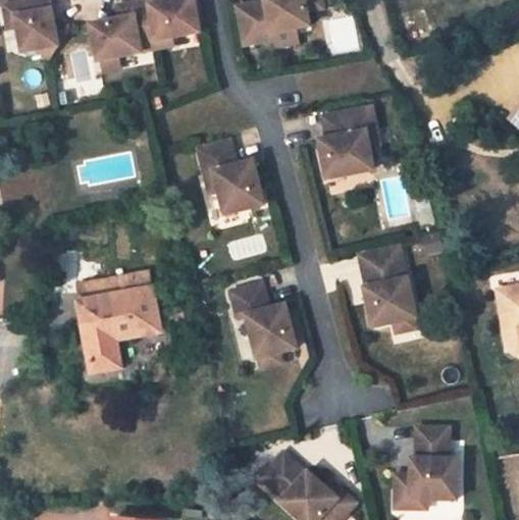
[(50,15),(47,0),(39,0),(10,5),(15,29),(19,53),(33,50),(47,60),(66,32),(51,21),(47,19),(50,15)]
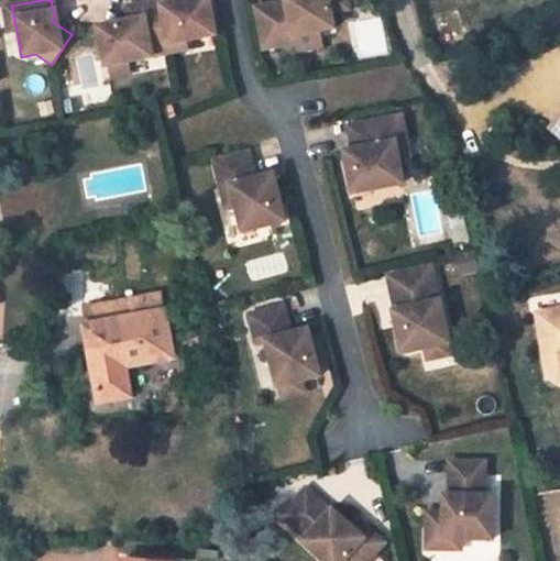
[(206,0),(188,0),(179,2),(179,0),(156,0),(157,2),(131,7),(134,21),(125,22),(95,29),(102,67),(107,66),(124,63),(167,54),(166,45),(183,42),(213,36),(206,0)]
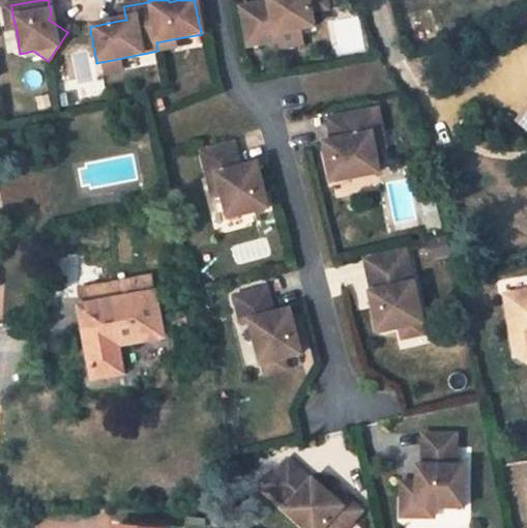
[(324,0),(265,0),(266,3),(237,9),(245,49),(263,45),(261,34),(273,32),(273,35),(312,27),(310,13),(326,10),(325,6),(324,0)]
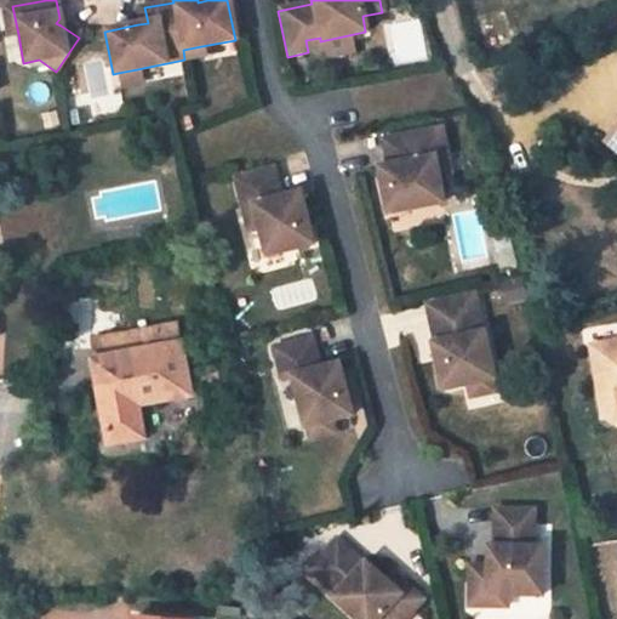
[(18,34),(12,6),(0,9),(6,37),(18,34)]
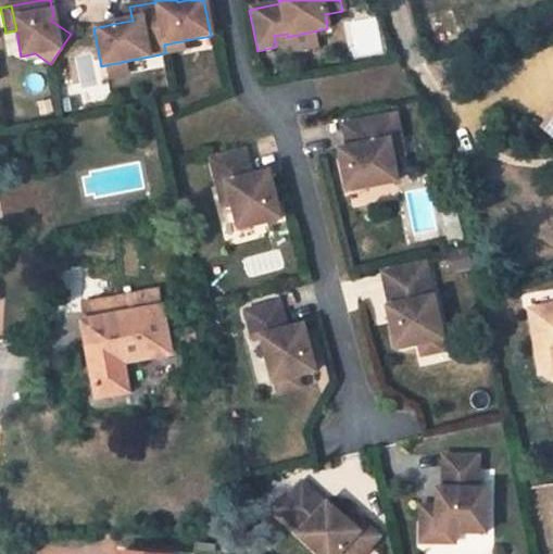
[(133,21),(129,7),(122,9),(124,22),(133,21)]
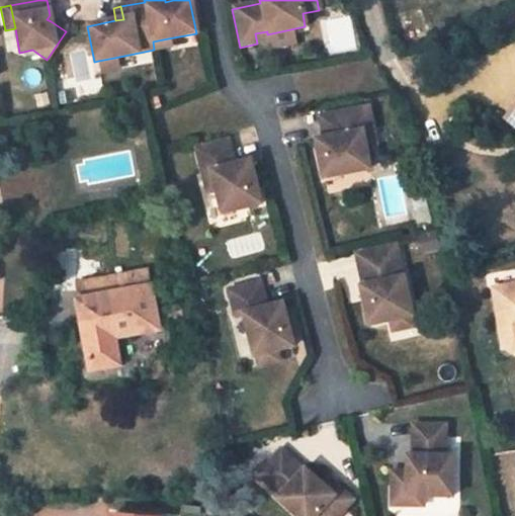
[(269,41),(267,34),(267,31),(255,33),(257,44),(269,41)]
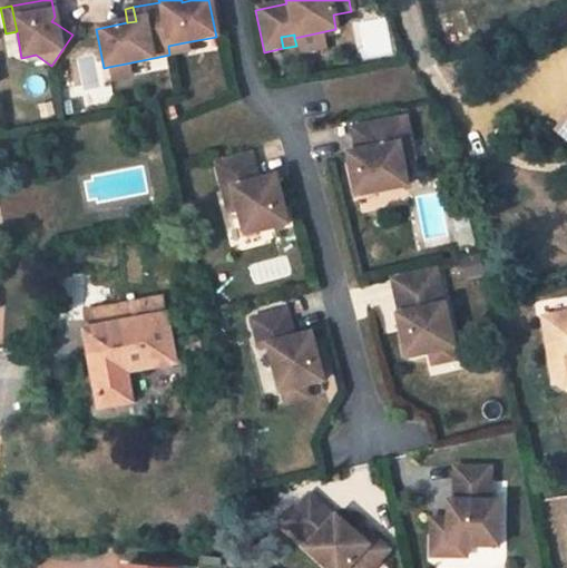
[(186,51),(185,42),(168,46),(169,55),(186,51)]
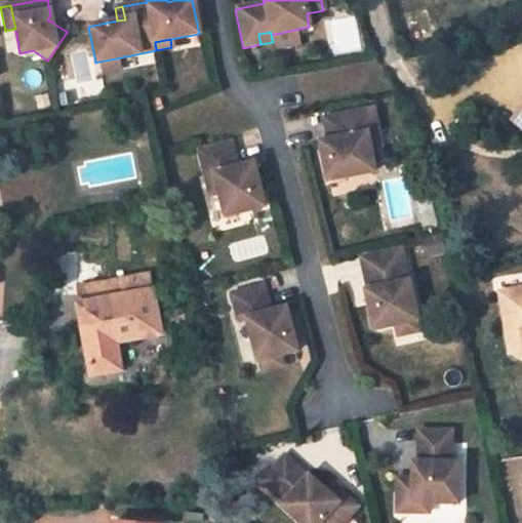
[(119,73),(116,58),(99,62),(103,76),(119,73)]
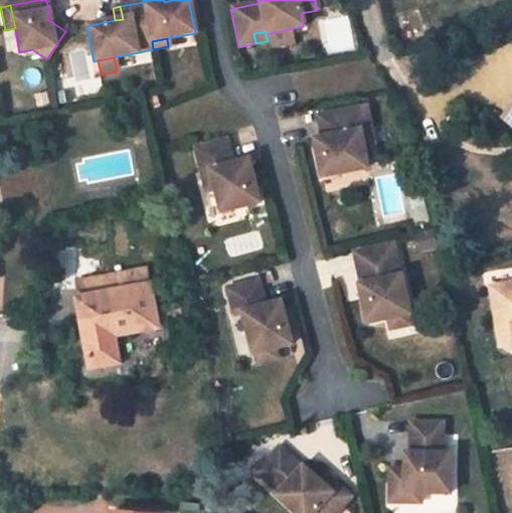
[(511,104),(502,118),(511,126),(511,104)]
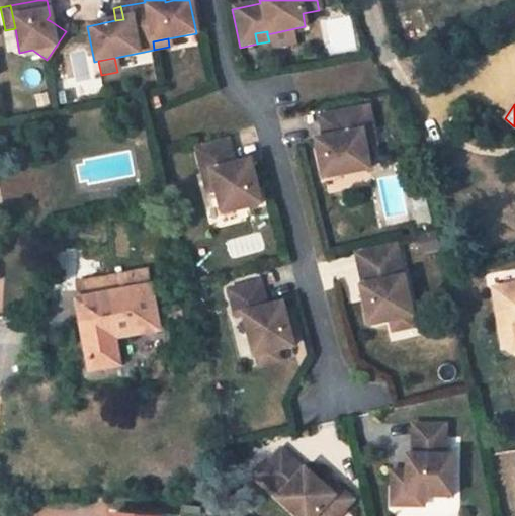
[(367,108),(318,117),(322,139),(314,140),(321,178),(368,170),(364,147),(361,132),(371,130),(367,108)]
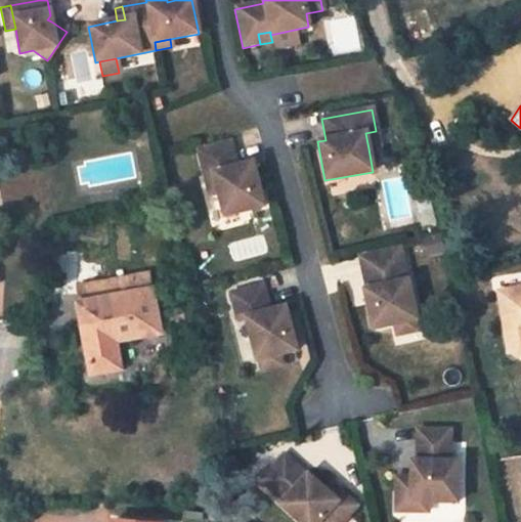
[(378,146),(376,131),(365,133),(368,148),(378,146)]
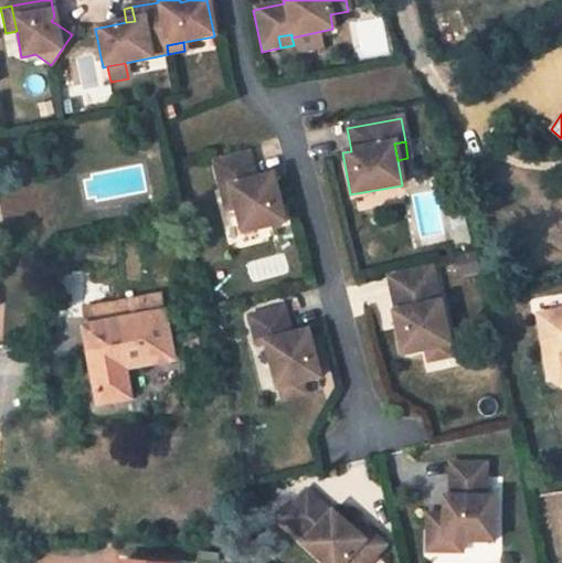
[(254,180),(246,155),(212,165),(219,190),(229,188),(234,209),(242,234),(285,222),(273,181),(262,184),(261,179),(254,180)]
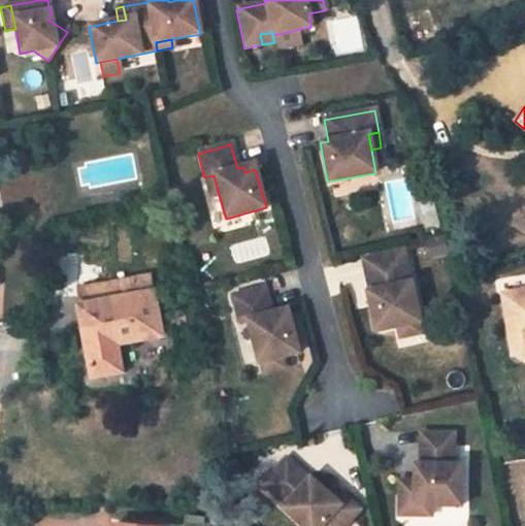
[(219,195),(214,175),(204,177),(209,198),(219,195)]
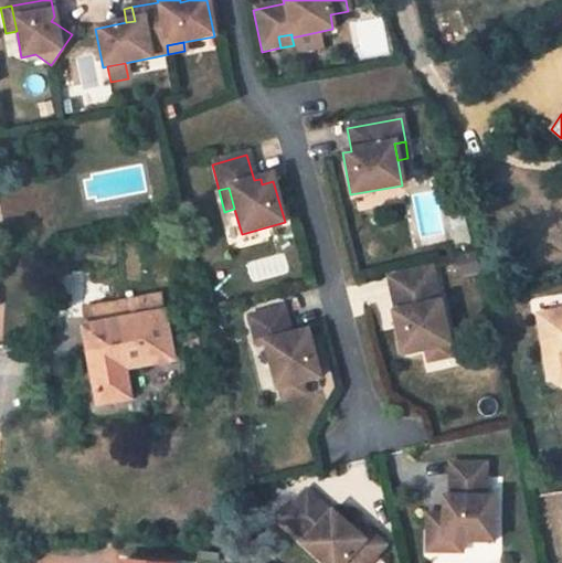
[(437,303),(430,268),(395,276),(403,310),(394,312),(392,312),(401,356),(423,351),(446,346),(448,344),(439,303),(437,303)]
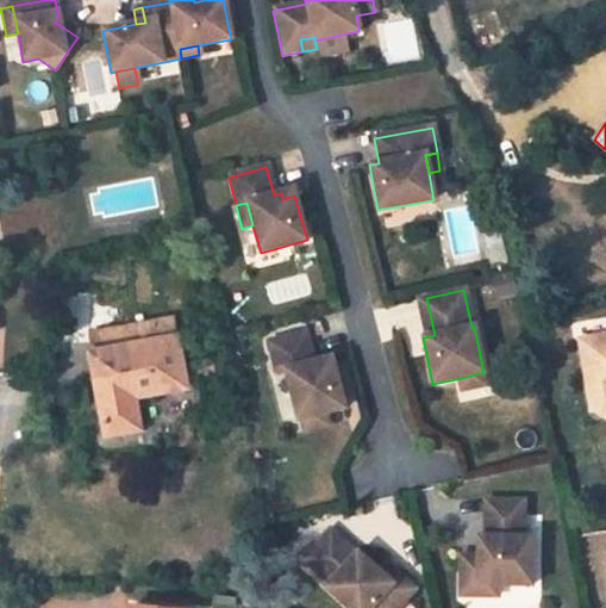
[(435,335),(426,298),(416,301),(425,337),(435,335)]
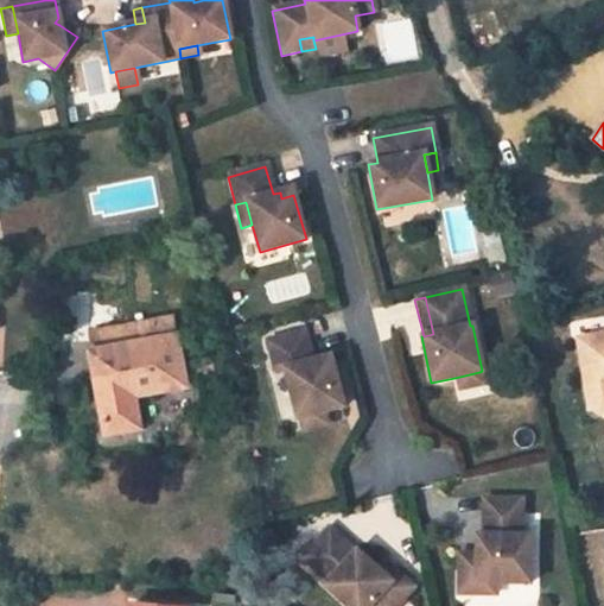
[(183,389),(170,317),(90,332),(94,353),(89,354),(105,434),(137,428),(132,397),(183,389)]
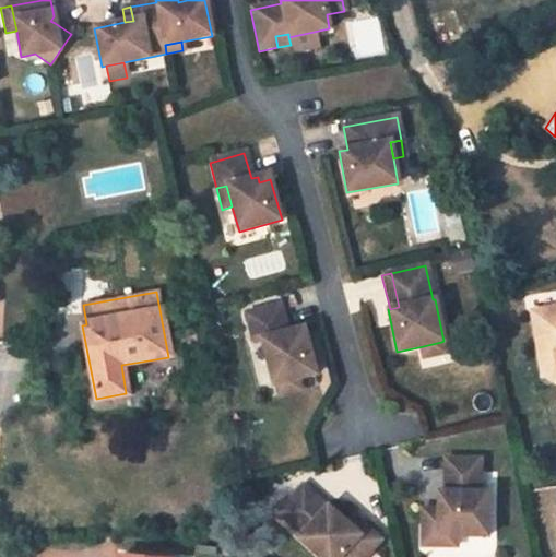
[(505,309),(503,296),(489,300),(493,311),(505,309)]
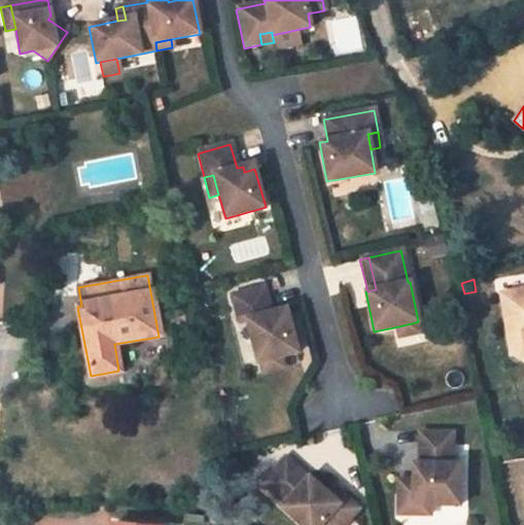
[(298,353),(287,314),(281,315),(280,311),(270,313),(263,288),(231,296),(237,323),(246,320),(257,363),(258,363),(280,357),(298,353)]
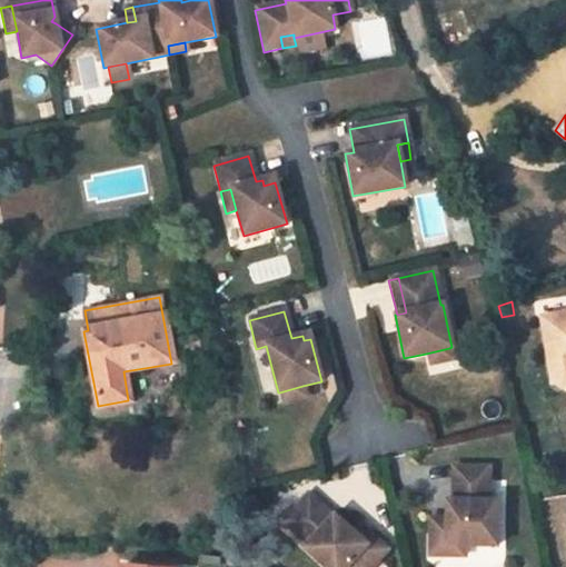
[(565,314),(538,319),(546,358),(557,372),(565,370),(565,314)]
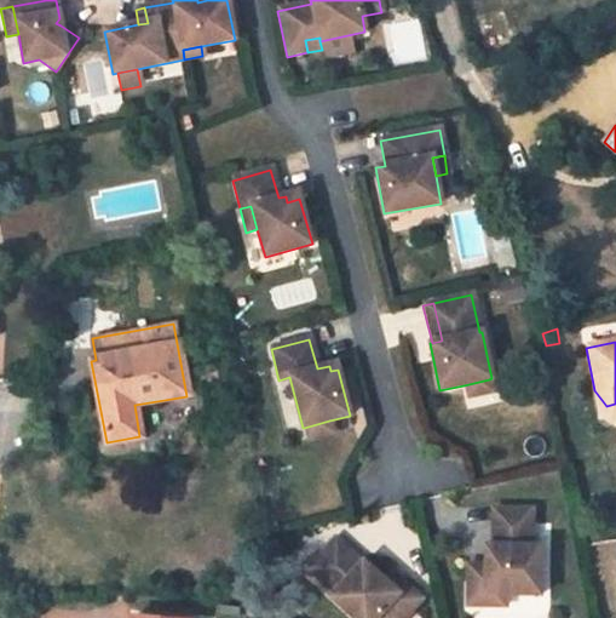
[(563,358),(559,343),(546,345),(550,362),(563,358)]
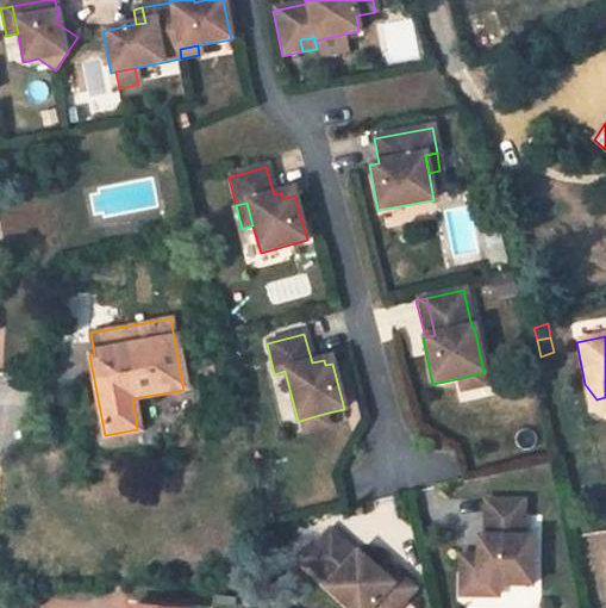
[(210,364),(188,366),(192,383),(212,379),(210,364)]
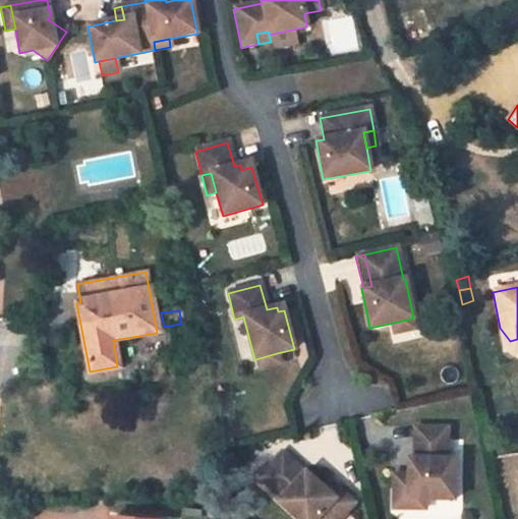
[(411,319),(390,324),(393,334),(414,329),(411,319)]
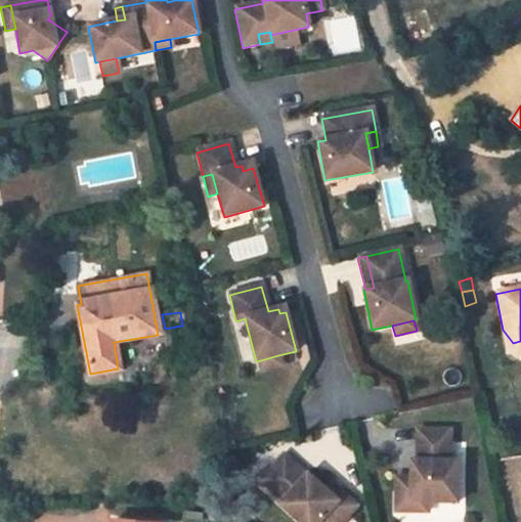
[(520,341),(513,343),(503,330),(505,344),(506,352),(515,358),(520,357),(520,341)]
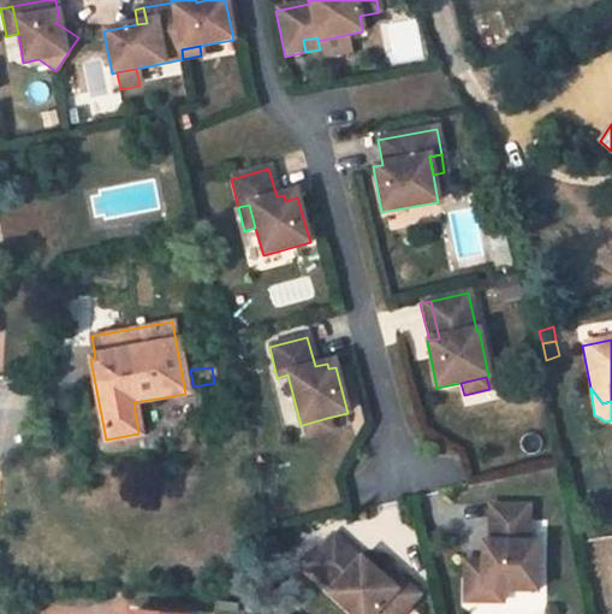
[(331,431),(327,418),(302,425),(306,437),(331,431)]
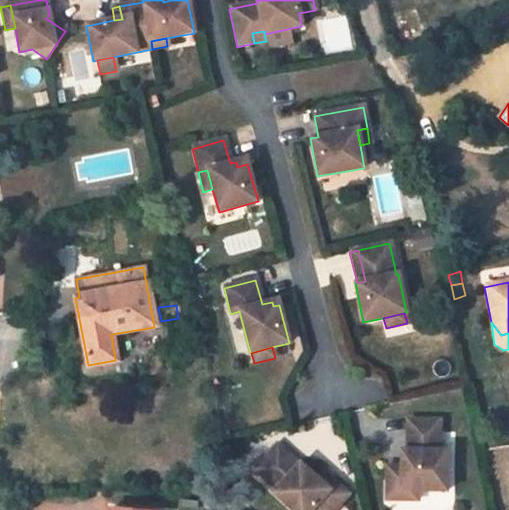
[(438,452),(439,422),(406,421),(405,451),(405,467),(400,467),(385,467),(384,501),(401,501),(401,491),(416,491),(446,492),(447,451),(438,452)]
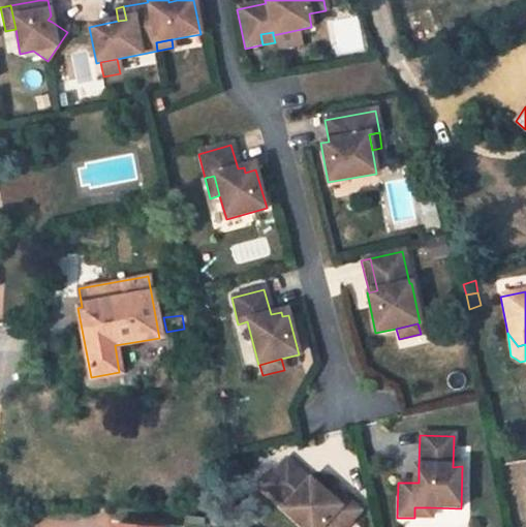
[(328,495),(309,478),(308,481),(284,461),(261,487),(285,507),(282,509),(301,526),(322,526),(323,525),(325,526),(344,526),(360,510),(341,494),(335,501),(328,495)]
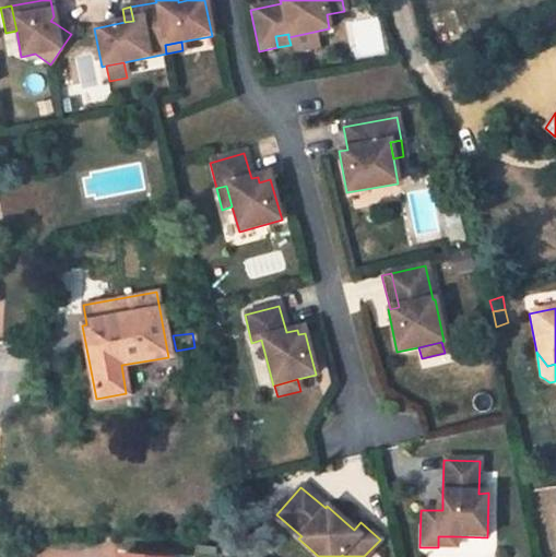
[(361,522),(353,516),(346,523),(354,530),(361,522)]
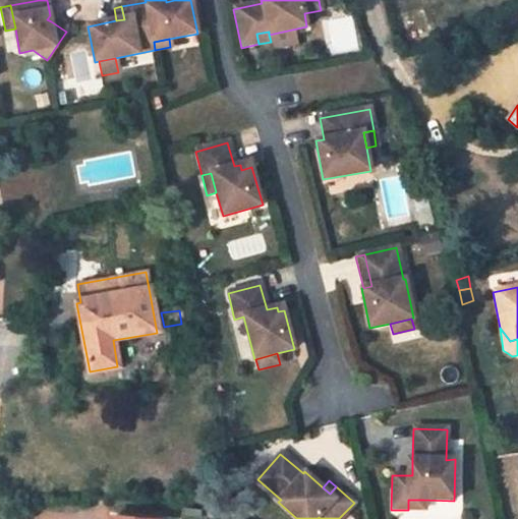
[(423,500),(408,500),(408,510),(423,510),(423,500)]
